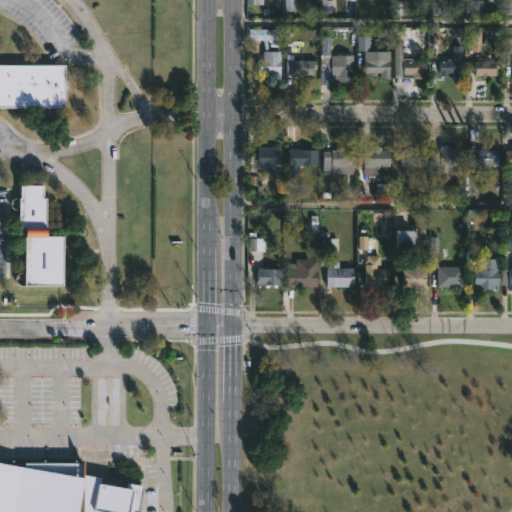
[(445,0),(445,9),(456,9),(456,18),(432,17),(432,0),(445,0)]
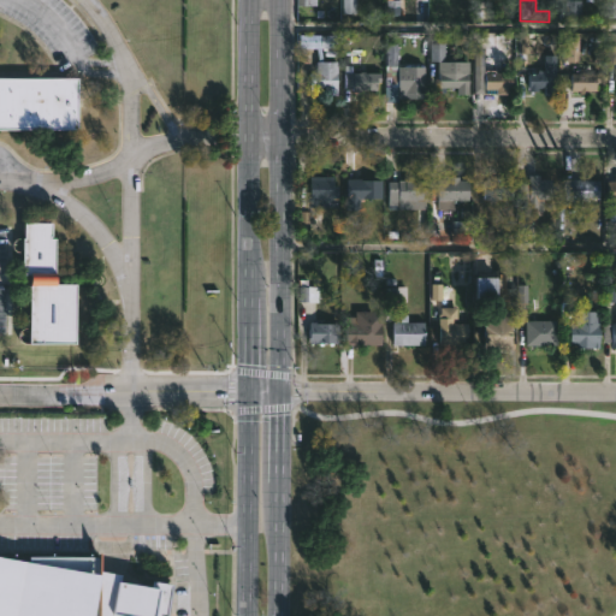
[(615,0),(615,17),(604,17),(604,0),(615,0)]
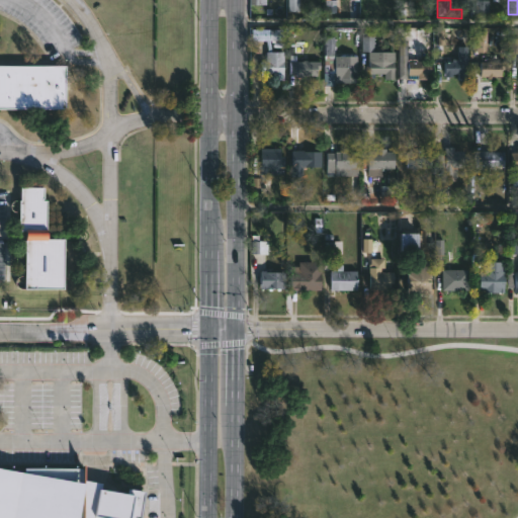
[(371,32),(371,35),(375,36),(375,39),(380,39),(380,51),(397,51),(396,79),(386,79),(386,74),(370,73),(369,51),(363,51),(363,32),(371,32)]
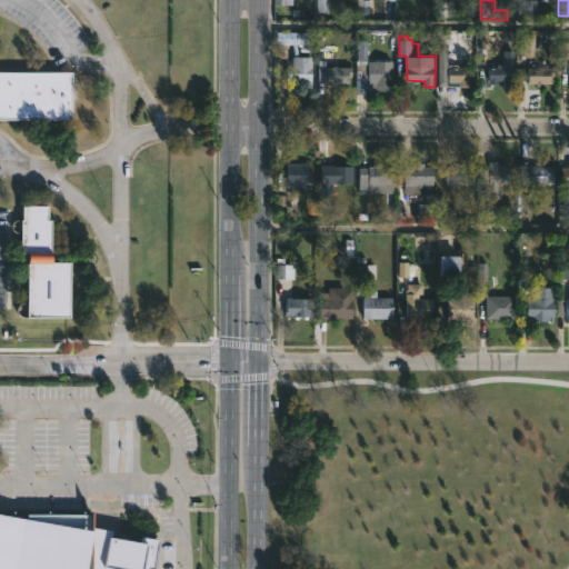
[(369,39),(370,62),(391,63),(391,67),(395,67),(393,85),(369,86),(369,79),(358,79),(359,39),(369,39)]
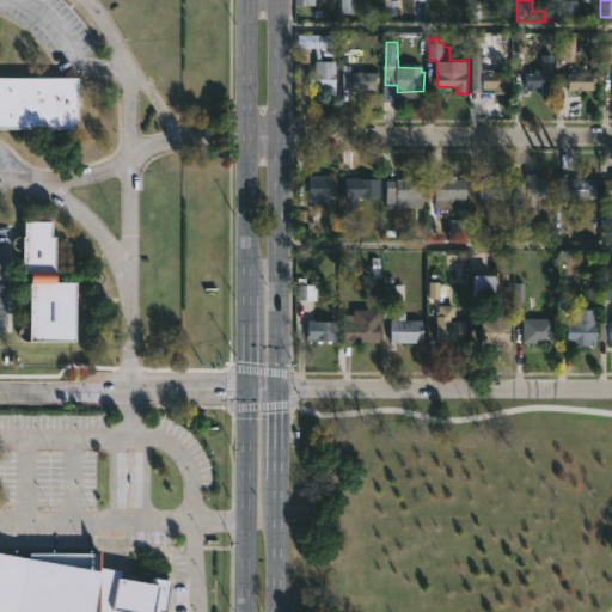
[(335,59),(335,61),(337,61),(337,93),(325,93),(325,86),(311,86),(311,71),(317,72),(317,60),(335,59)]
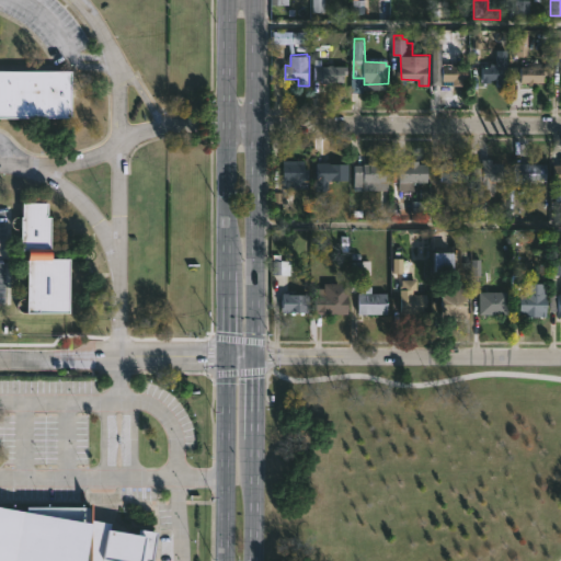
[(333,65),(347,66),(346,75),(343,75),(343,82),(319,83),(319,77),(315,77),(315,66),(333,65)]
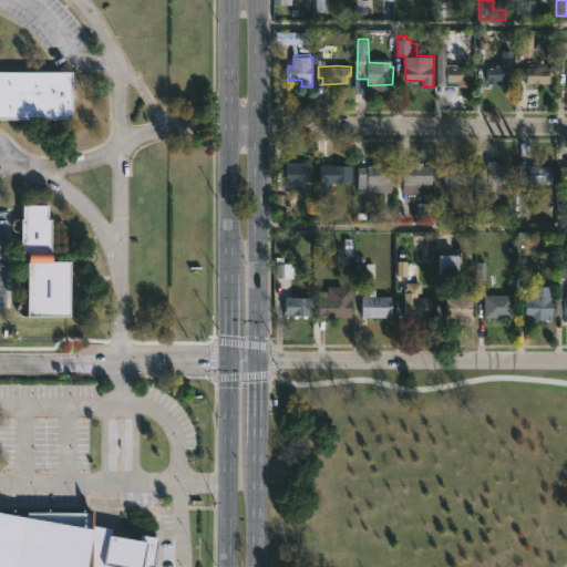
[(462,65),(474,68),(474,85),(459,85),(459,81),(449,81),(449,66),(462,65)]
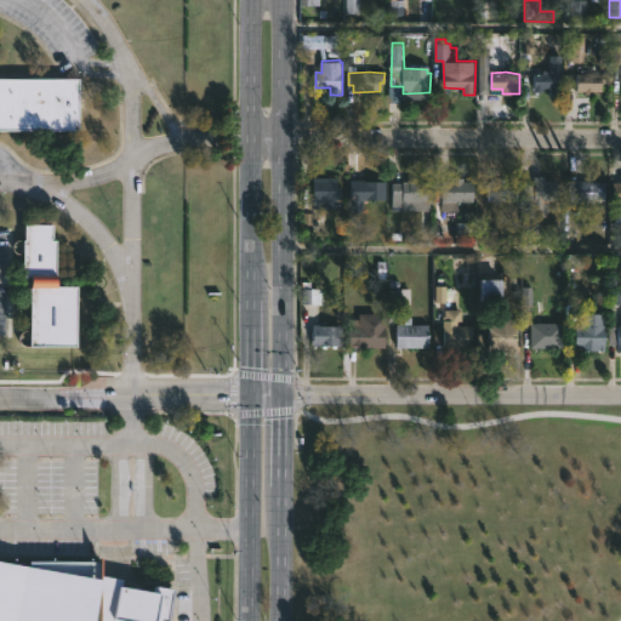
[(551,72),(564,73),(563,96),(552,95),(552,89),(545,87),(545,91),(535,91),(536,73),(551,72)]
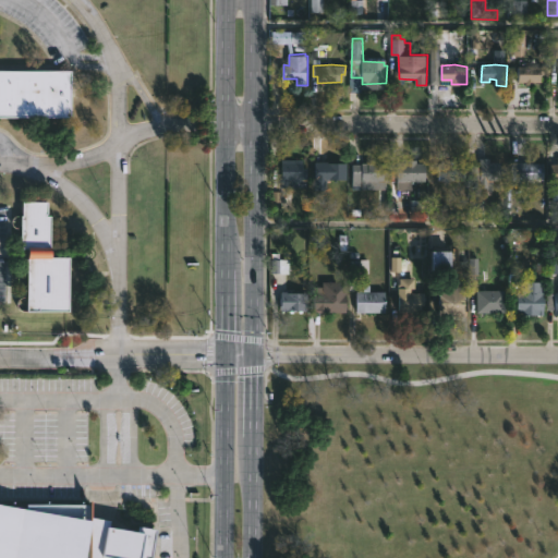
[(531,65),(545,67),(545,74),(543,74),(543,82),(535,81),(535,84),(526,84),(526,82),(519,82),(520,65),(531,65)]
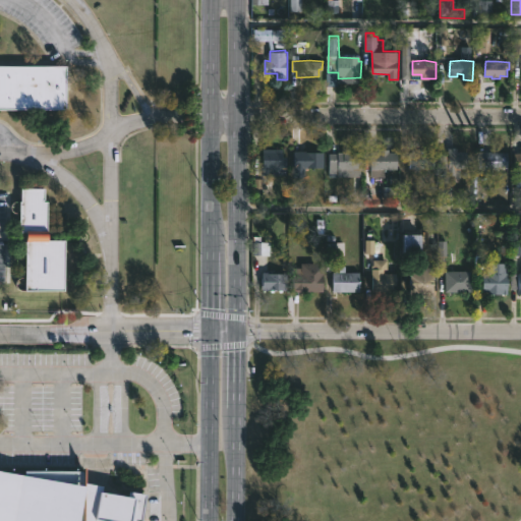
[(0,66),(64,66),(64,110),(0,110),(0,66)]
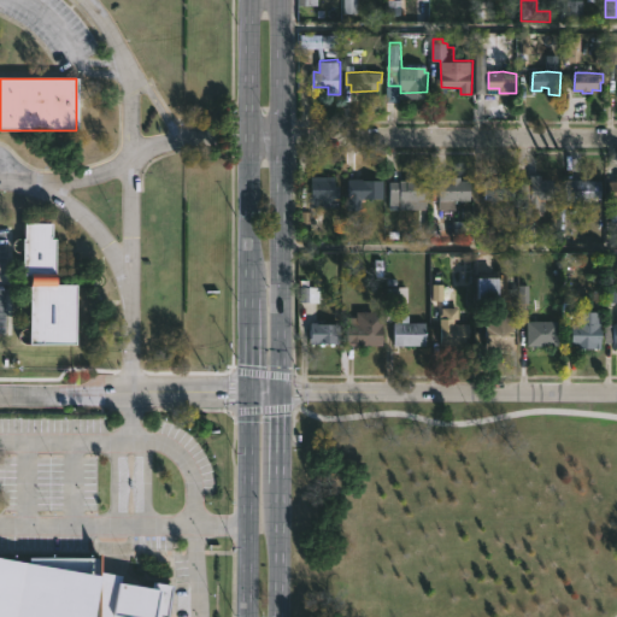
[(336,176),(335,181),(341,181),(341,207),(312,207),(312,176),(336,176)]
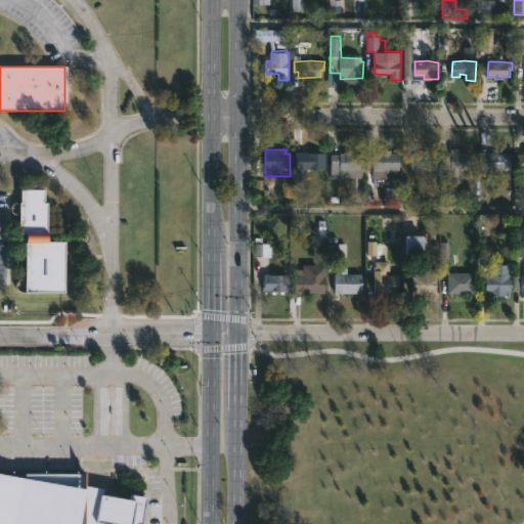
[(392,149),(392,153),(401,153),(401,169),(385,169),(385,178),(376,178),(376,153),(385,153),(385,149),(392,149)]
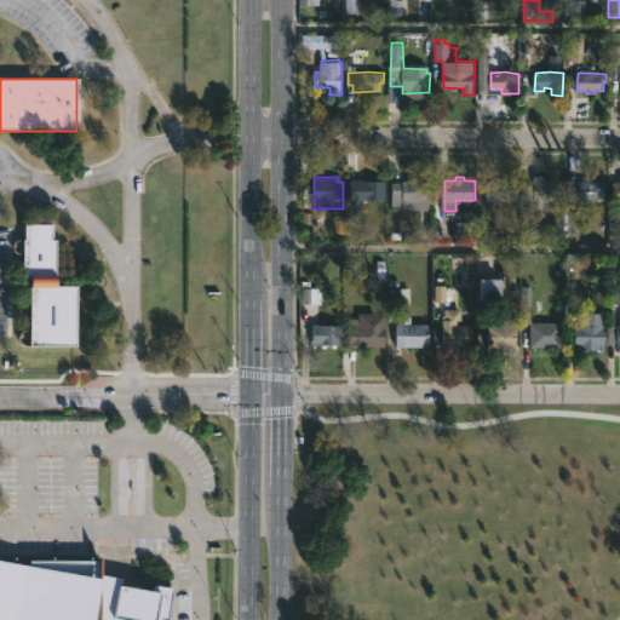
[(506,177),(506,179),(517,179),(517,204),(509,204),(509,200),(488,200),(488,181),(495,182),(495,177),(506,177)]
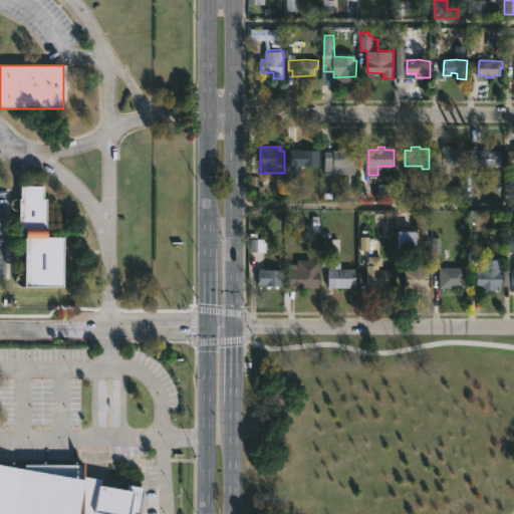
[(305,149),(320,150),(320,165),(300,165),(300,172),(291,172),(291,149),(305,149)]
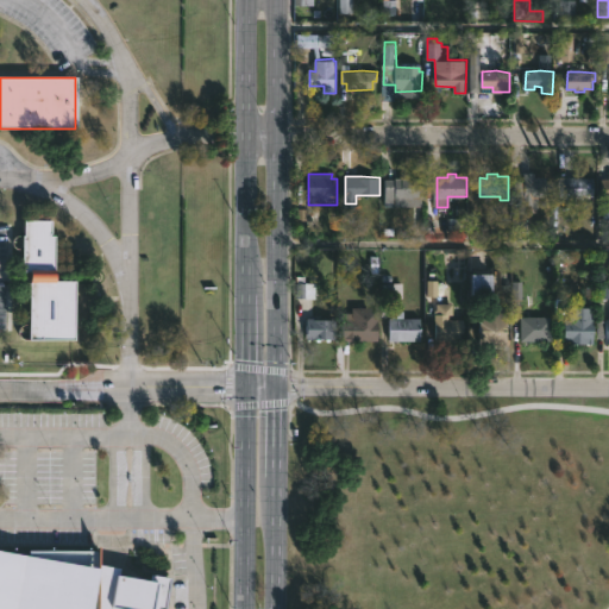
[(527,205),(525,205),(525,176),(548,177),(548,196),(533,196),(533,205),(527,205)]
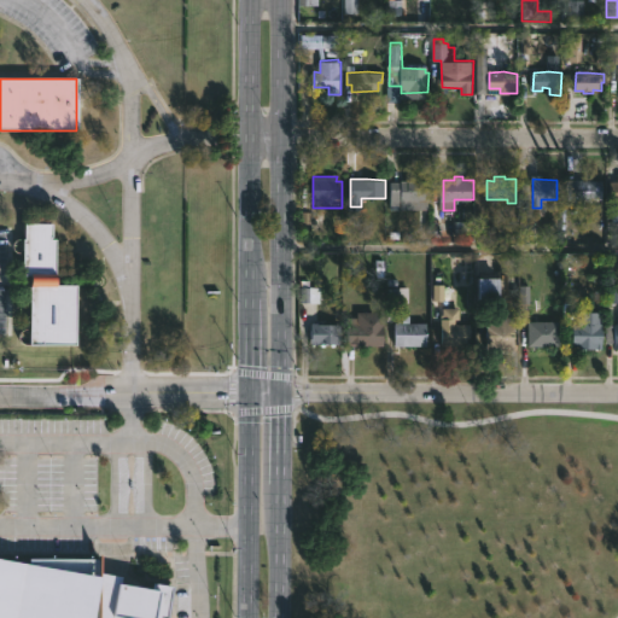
[(584,179),(584,181),(604,181),(604,199),(602,199),(602,204),(594,204),(594,199),(566,199),(566,179),(584,179)]
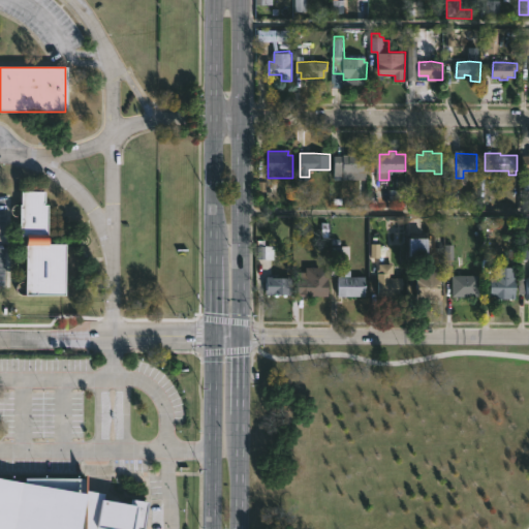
[(369,164),(369,179),(344,179),(344,175),(335,174),(336,155),(369,154),(369,164)]
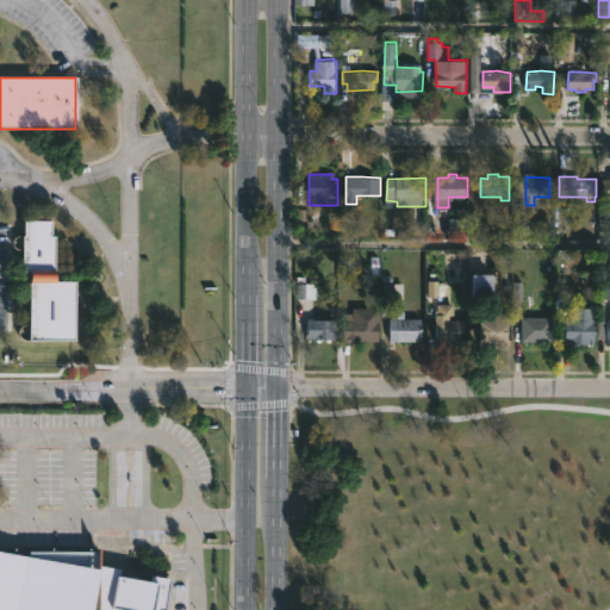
[(53,232),(53,235),(57,235),(58,281),(78,281),(78,340),(26,340),(22,337),(19,332),(23,325),(32,324),(31,281),(33,281),(33,271),(25,271),(25,249),(17,248),(14,244),(14,240),(19,235),(27,235),(27,219),(54,219),(55,232),(53,232)]
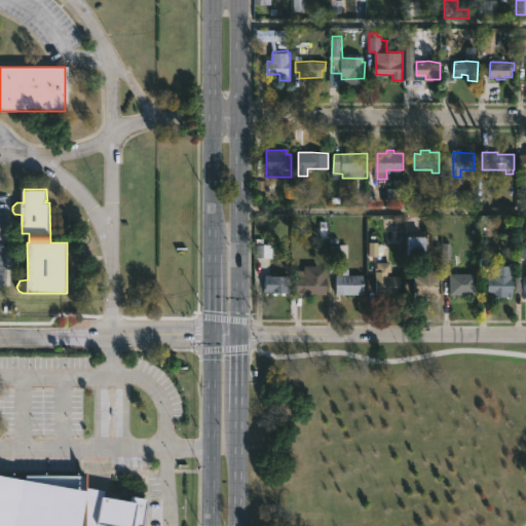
[(428,260),(411,260),(411,235),(428,235),(428,260)]
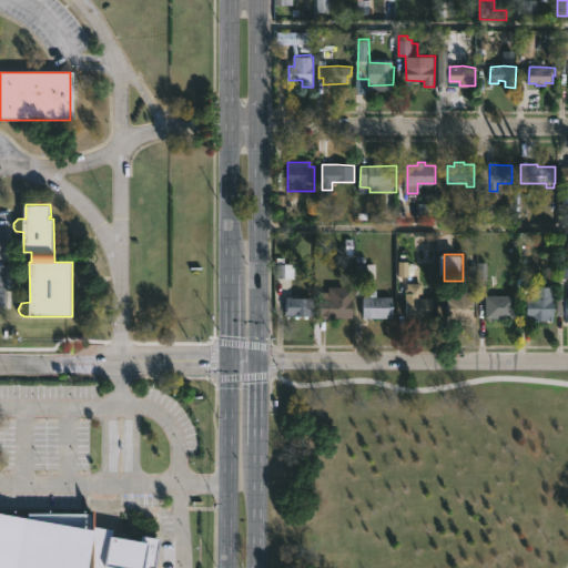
[(418,294),(418,298),(434,298),(434,306),(432,306),(432,318),(425,318),(425,321),(412,321),(412,318),(406,318),(406,293),(408,293),(408,283),(423,283),(423,294),(418,294)]
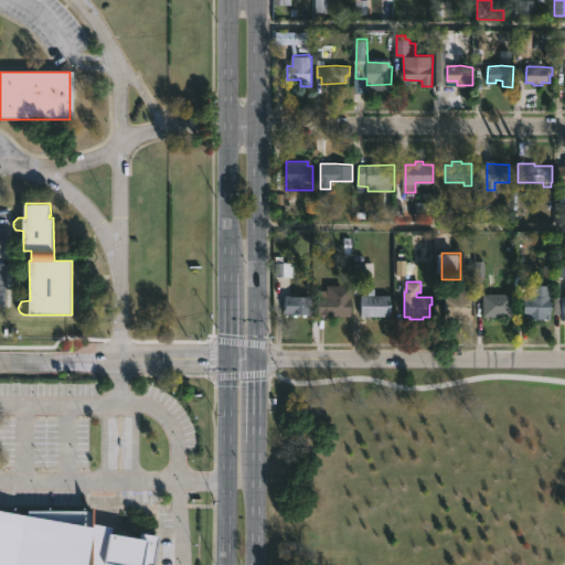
[(469,320),(448,320),(448,284),(472,284),(472,320),(469,320)]
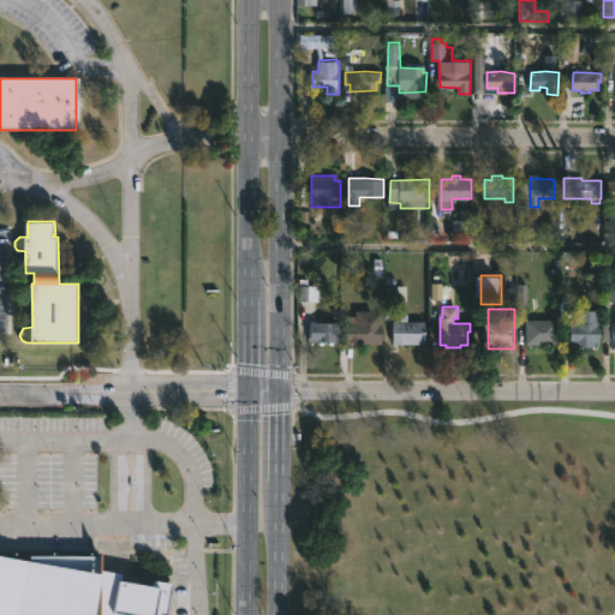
[(383,312),(382,345),(345,344),(346,316),(354,317),(356,311),(383,312)]
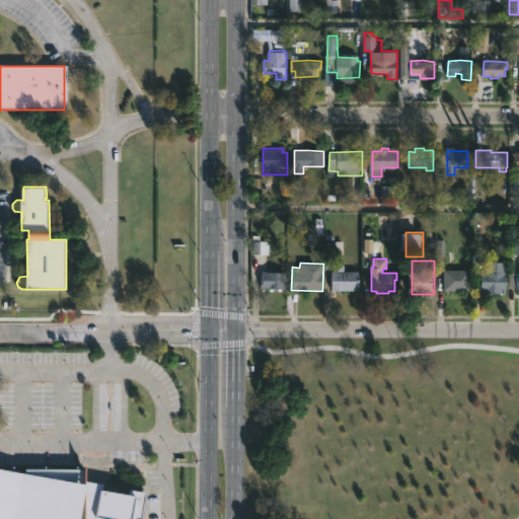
[(495,263),(495,272),(507,272),(507,293),(485,292),(485,290),(482,290),(482,271),(486,271),(487,263),(495,263)]
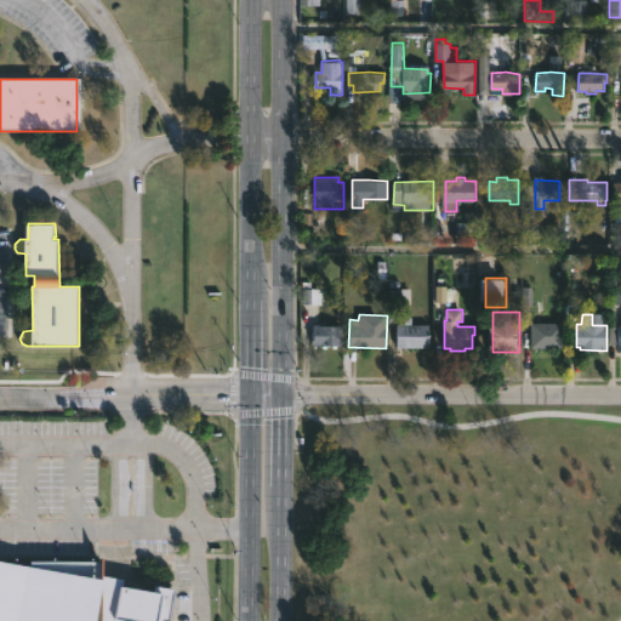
[(412,318),(412,324),(429,325),(429,348),(398,347),(399,317),(412,318)]
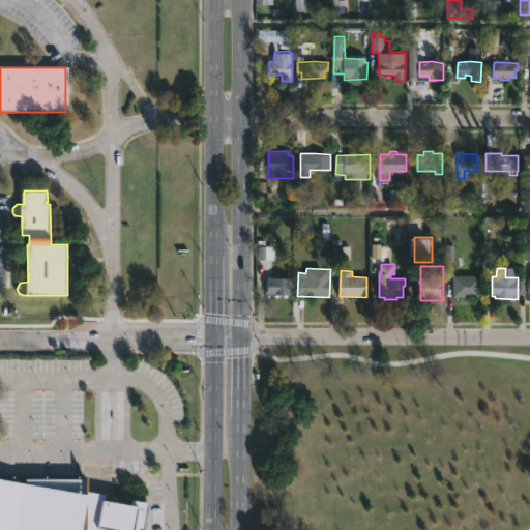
[(455,297),(453,297),(453,274),(481,275),(481,297),(455,297)]
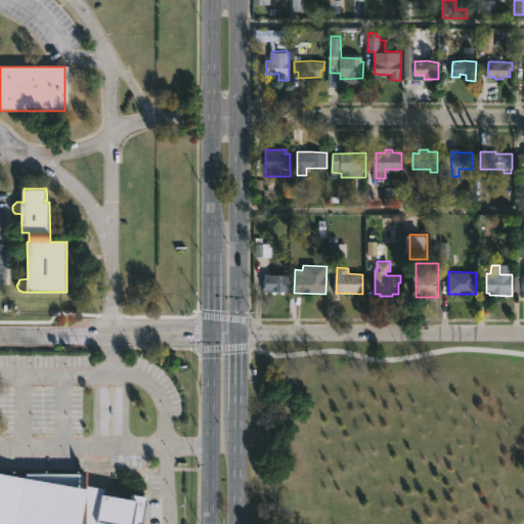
[(270,273),(290,274),(290,292),(265,292),(265,273),(270,273)]
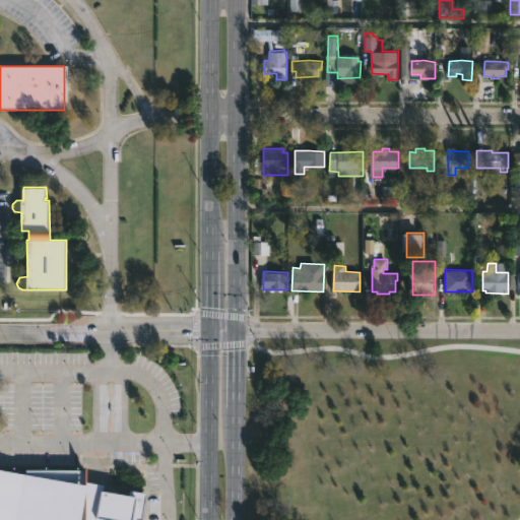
[(519,294),(519,288),(511,288),(511,273),(519,272),(519,294)]
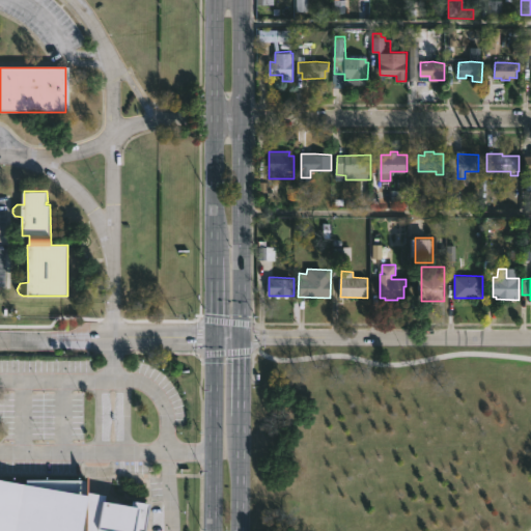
[(0,530),(0,479),(23,484),(23,480),(86,480),(86,493),(104,496),(103,501),(128,506),(129,501),(147,504),(142,530),(0,530)]
